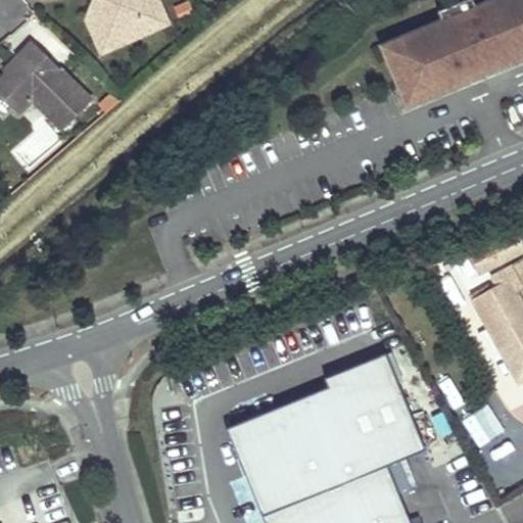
[(167,21),(156,0),(93,0),(87,18),(102,22),(107,35),(119,30),(123,41),(167,21)]
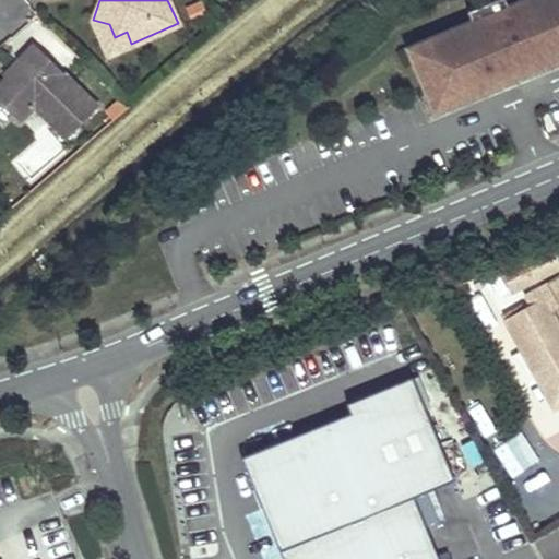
[(558,74),(558,0),(556,0),(520,14),(515,3),(478,18),(483,28),(416,54),(441,120),(508,95),(506,88),(539,75),(542,82),(558,74)]
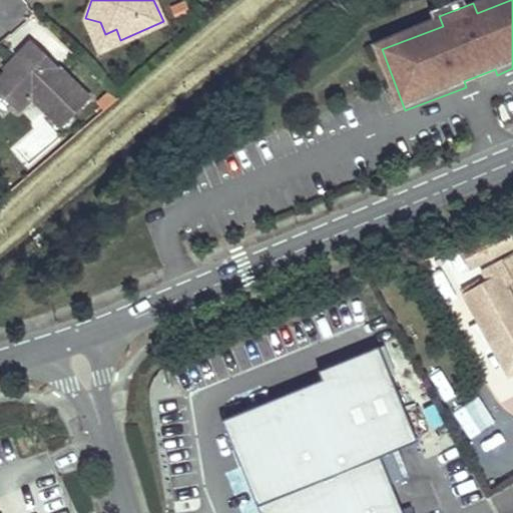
[(85,18),(99,50),(120,40),(116,29),(105,34),(100,22),(85,18)]
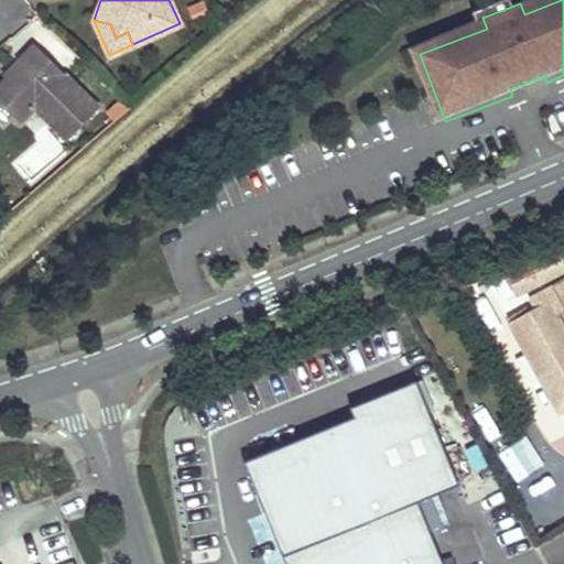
[(98,108),(34,43),(21,55),(26,61),(7,79),(4,77),(0,82),(0,104),(18,122),(35,106),(66,139),(98,108)]
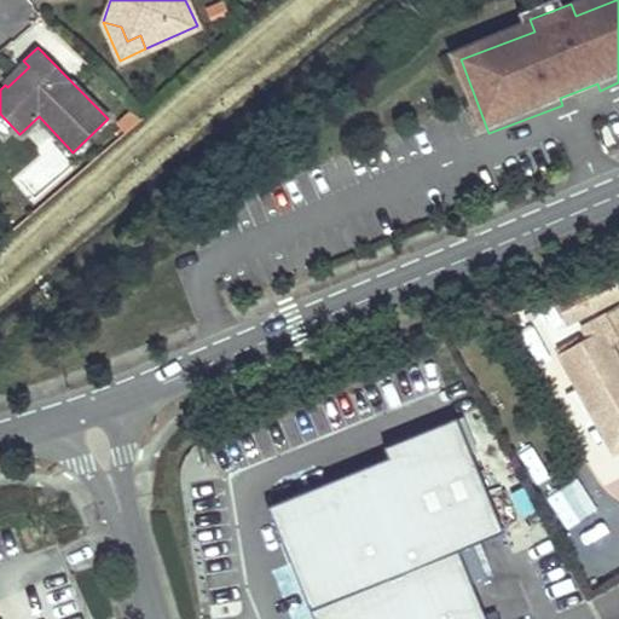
[(29,67),(23,61),(1,81),(5,85),(7,87),(29,67)]
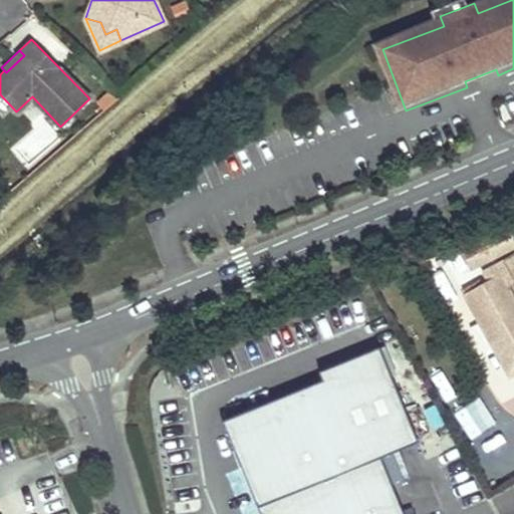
[(467,87),(498,75),(496,69),(465,81),(467,87)]
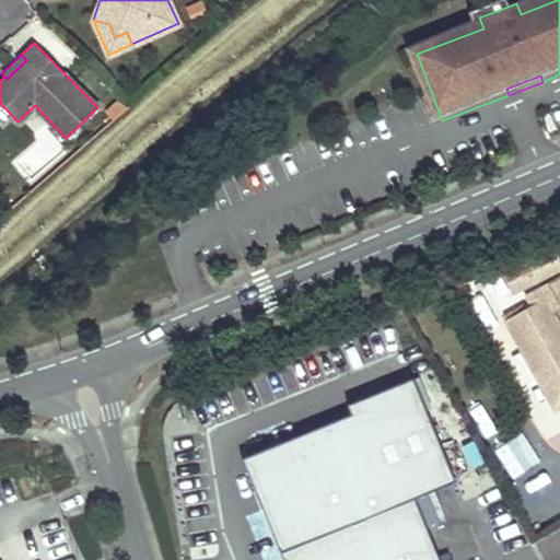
[(557,408),(559,405),(559,322),(555,313),(559,310),(559,277),(540,288),(529,294),(535,304),(509,319),(557,408)]
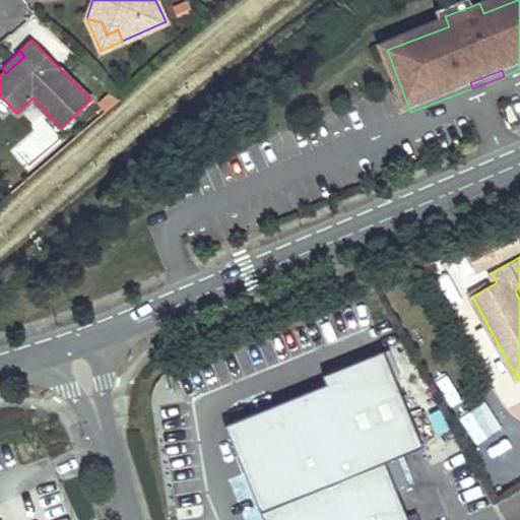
[(406,519),(385,463),(423,449),(384,351),(323,375),(326,384),(225,424),(262,519),(406,519)]
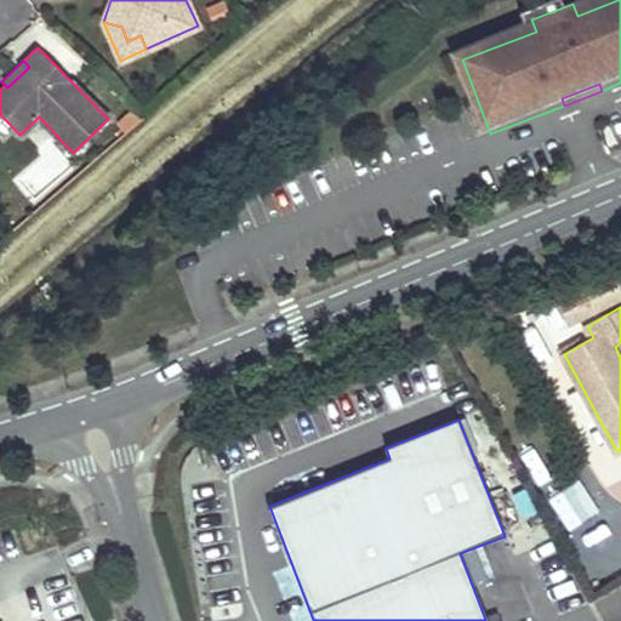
[(581,483),(550,501),(569,534),(600,514),(581,483)]
